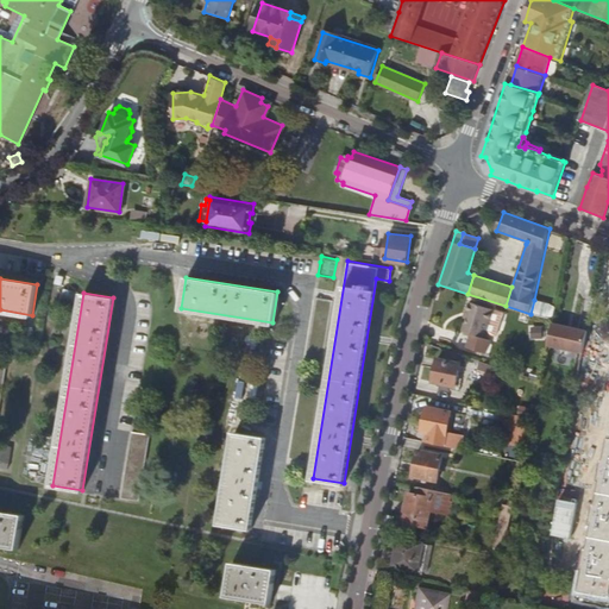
[(315,295),(303,363),(321,365),(332,297),(315,295)]
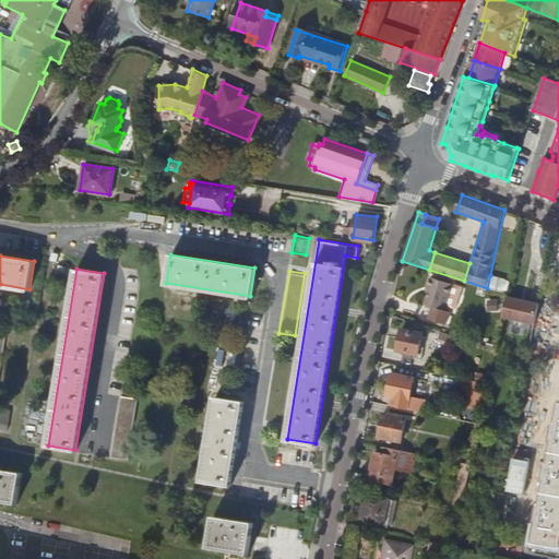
[(508,295),(511,282),(490,275),(487,288),(508,295)]
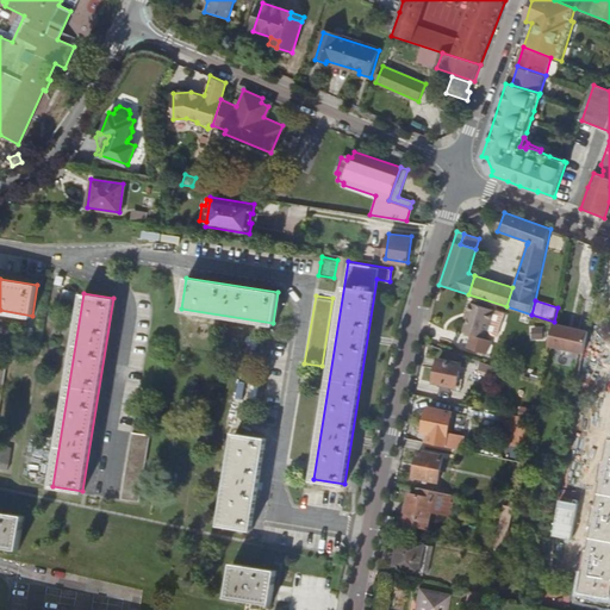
[(495,310),(475,304),(471,303),(467,313),(471,313),(465,332),(473,335),(468,348),(487,354),(491,341),(485,338),(487,334),(495,310)]
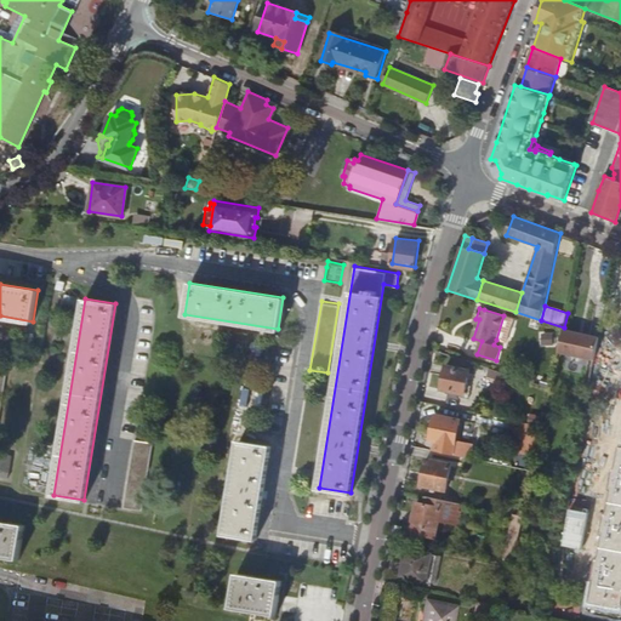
[(513,319),(503,315),(496,340),(506,342),(513,319)]
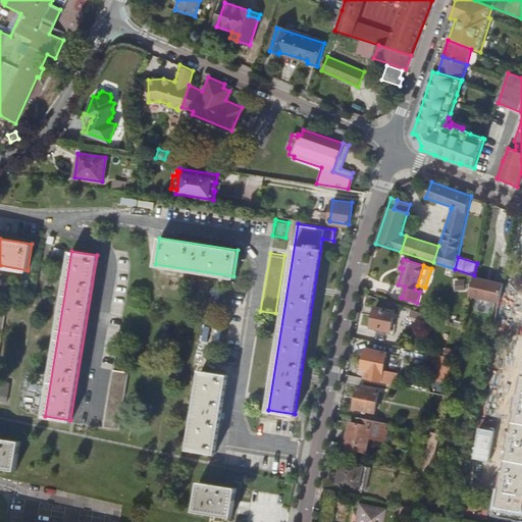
[(504,283),(474,277),(470,296),(480,298),(489,300),(500,302),(504,283)]
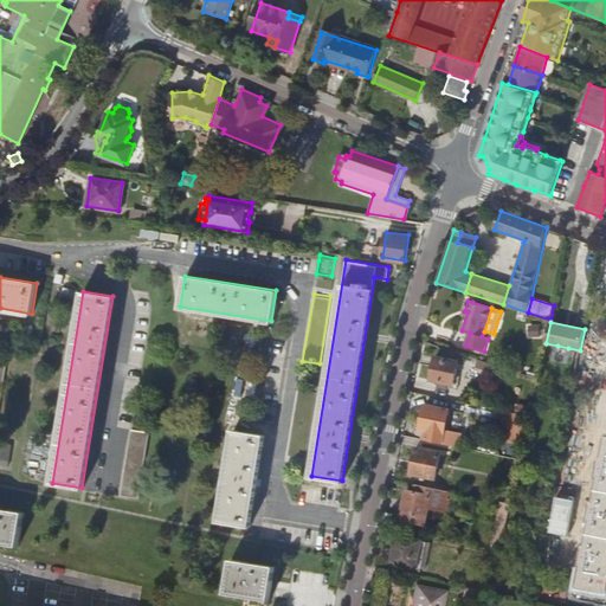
[(461,354),(438,348),(431,380),(438,381),(437,387),(449,389),(450,387),(457,389),(462,371),(457,369),(461,354)]
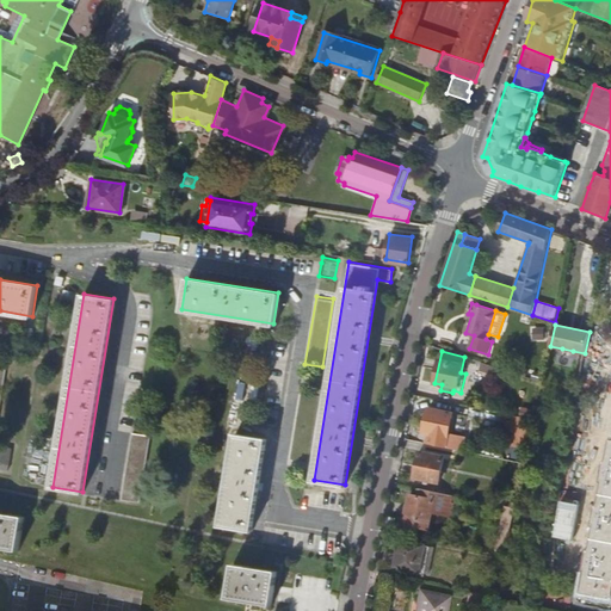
[(0,359),(0,458),(1,458),(0,462),(0,468),(8,469),(12,446),(0,444),(0,406),(7,360),(0,359)]
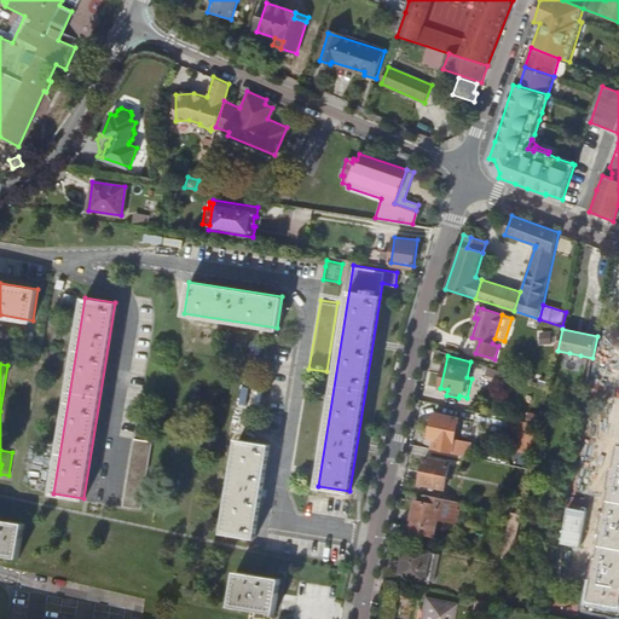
[(502,366),(501,371),(533,382),(534,376),(502,366)]
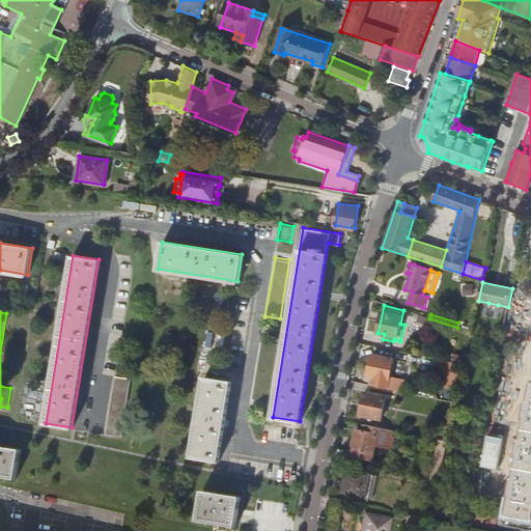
[(261,340),(252,397),(268,400),(277,342),(261,340)]
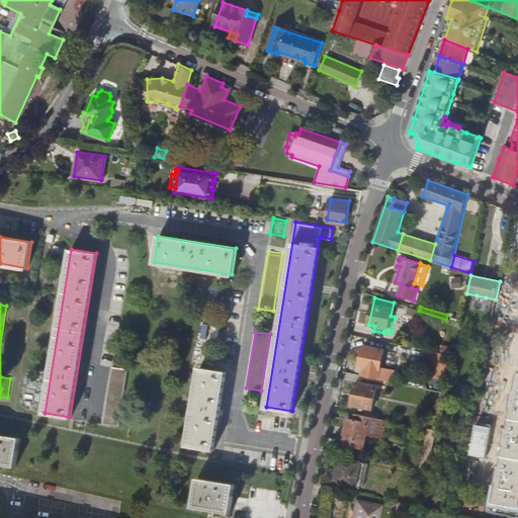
[(379,371),(383,350),(363,346),(360,366),(379,371)]
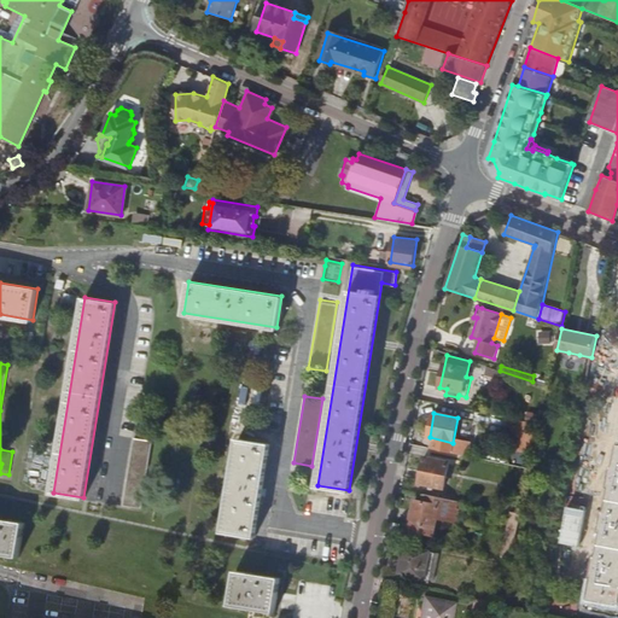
[(534,455),(538,435),(526,432),(522,453),(534,455)]
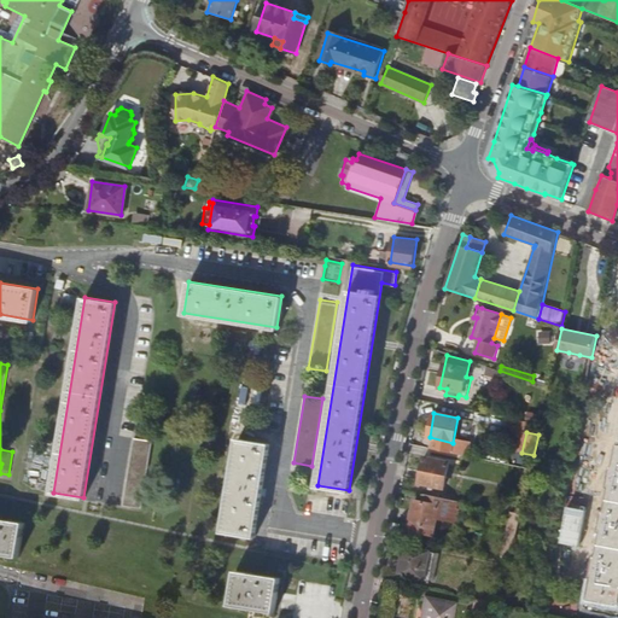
[(133,436),(122,503),(141,506),(151,439),(133,436)]
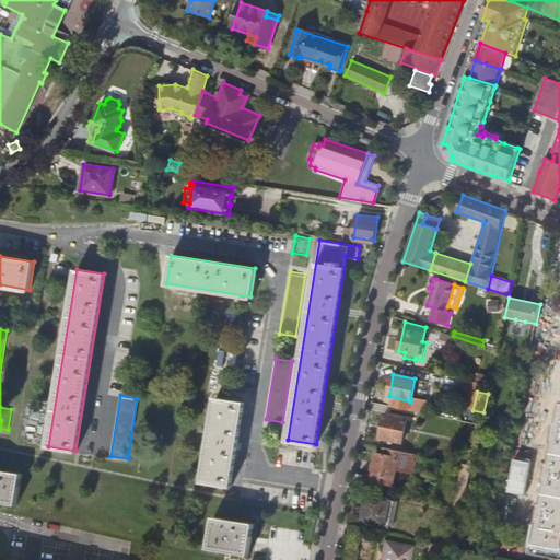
[(244,400),(216,396),(202,480),(231,485),(244,400)]
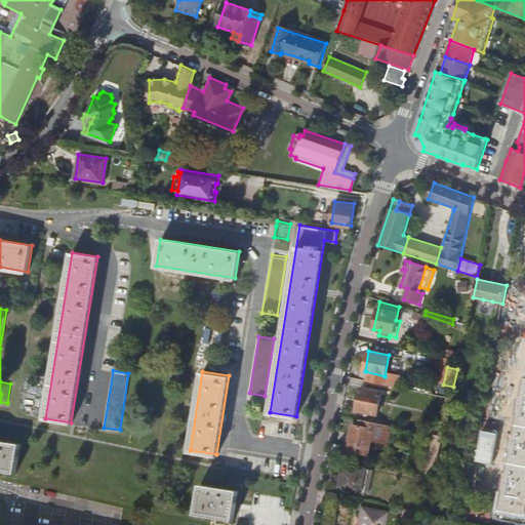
[(524,381),(523,396),(521,396),(518,413),(519,414),(516,434),(514,434),(511,451),(512,452),(509,473),(507,472),(505,484),(503,490),(505,490),(501,510),(524,514),(524,381)]
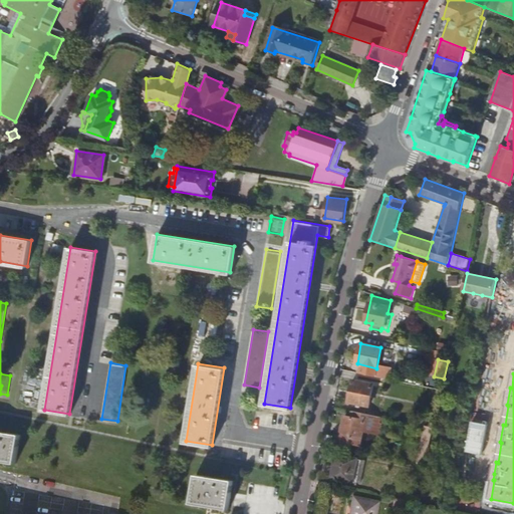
[(369,407),(374,384),(353,380),(348,402),(369,407)]
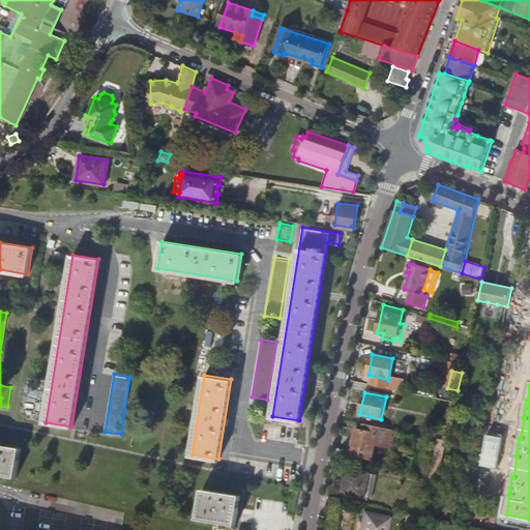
[(389,429),(363,423),(362,429),(361,430),(356,429),(350,454),(372,460),(375,445),(391,449),(393,438),(387,437),(389,429)]
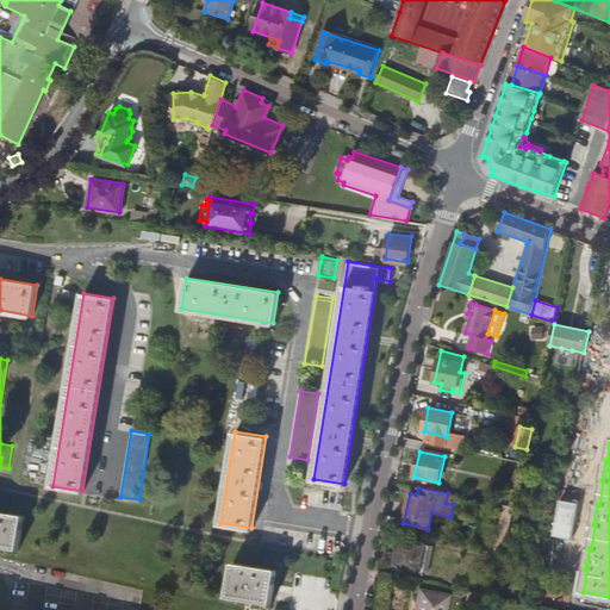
[(504,551),(514,508),(506,506),(496,551),(504,552),(504,551)]
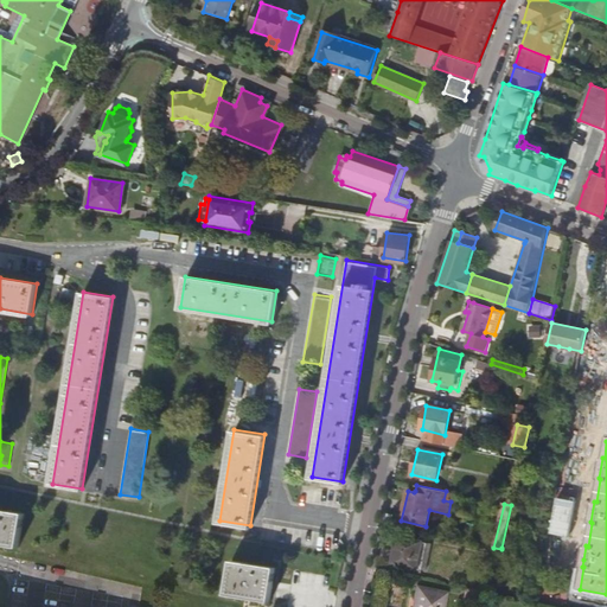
[(21,511),(0,508),(0,544),(17,547),(21,511)]
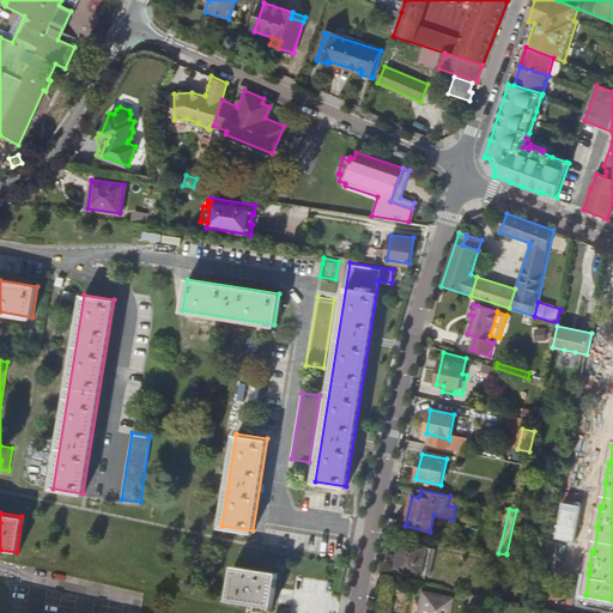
[(395,532),(398,520),(390,519),(388,530),(395,532)]
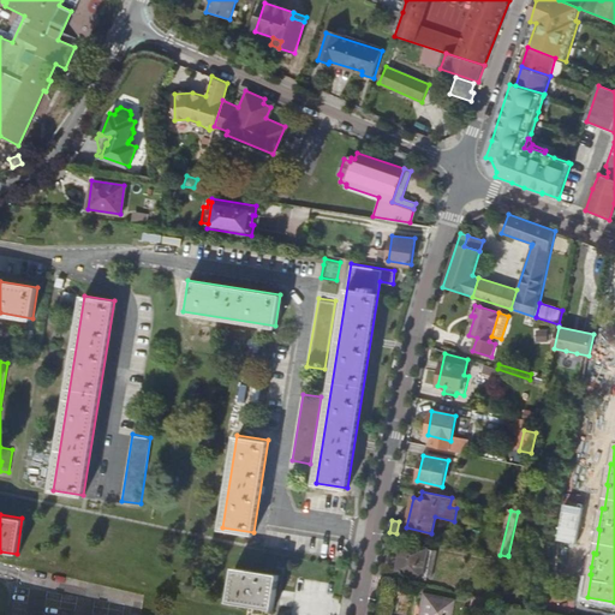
[(434,550),(402,544),(398,571),(428,578),(434,550)]
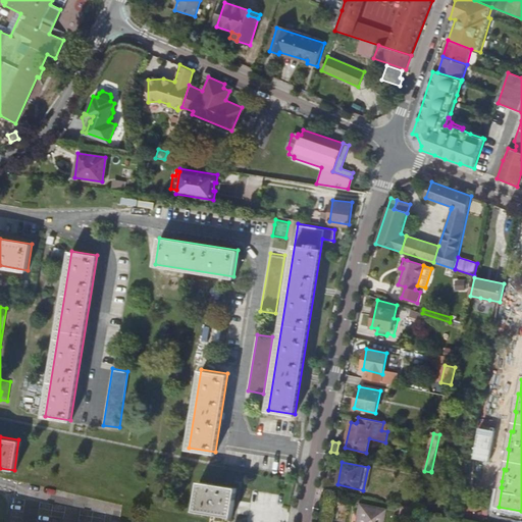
[(236,488),(199,483),(195,512),(211,515),(214,515),(231,518),(236,491),(236,488)]
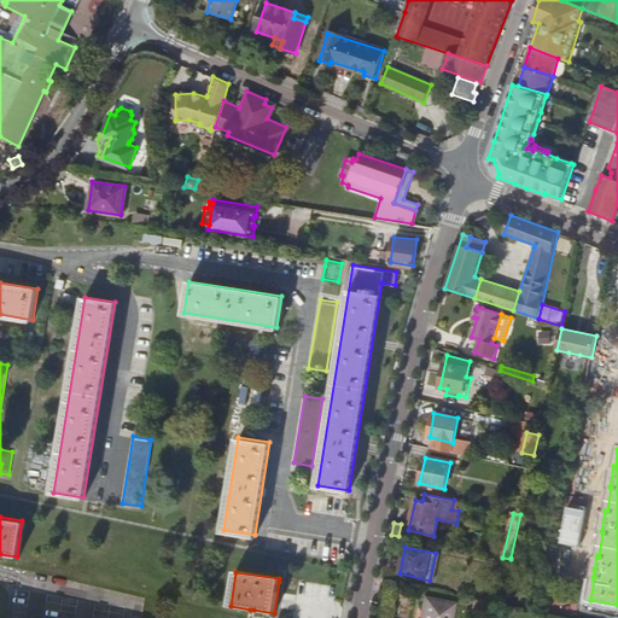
[(419,617),(450,617),(454,605),(424,599),(419,617)]
